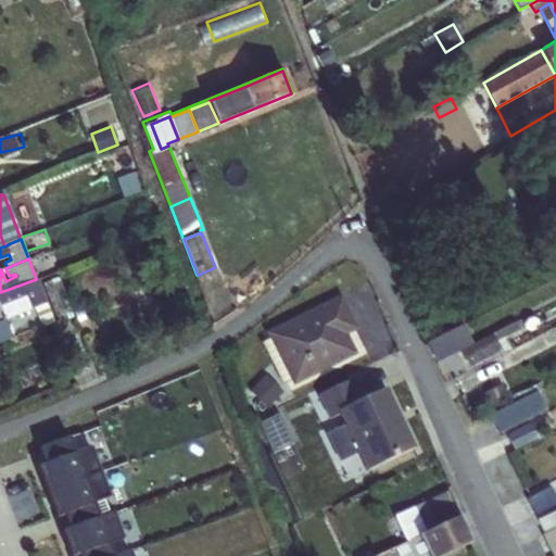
[(43,283),(57,315),(72,308),(59,277),(43,283)]
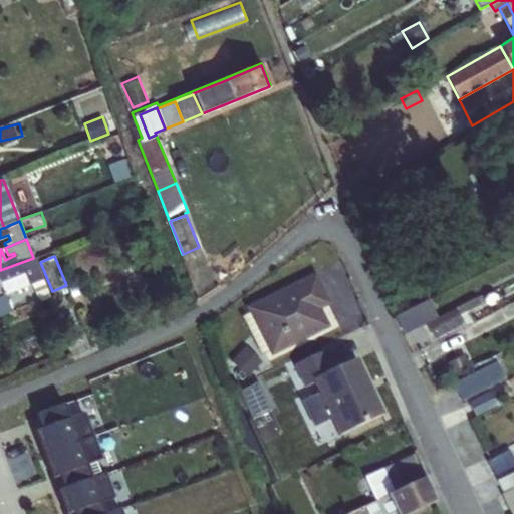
[(0,313),(6,312),(1,296),(4,295),(32,284),(39,300),(49,296),(33,258),(0,270),(0,313)]
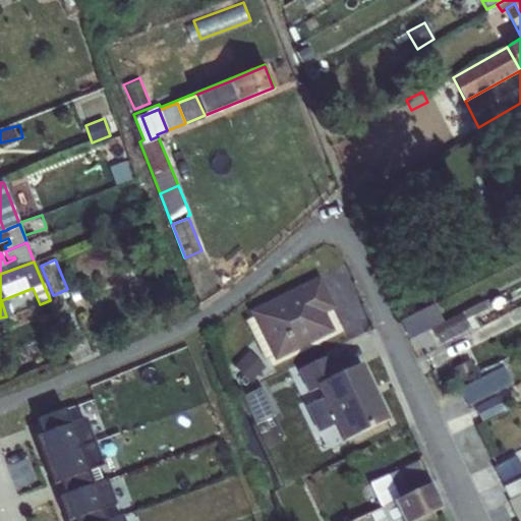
[(249,312),(252,316),(272,356),(274,361),(334,332),(325,312),(335,307),(320,277),(249,312)]
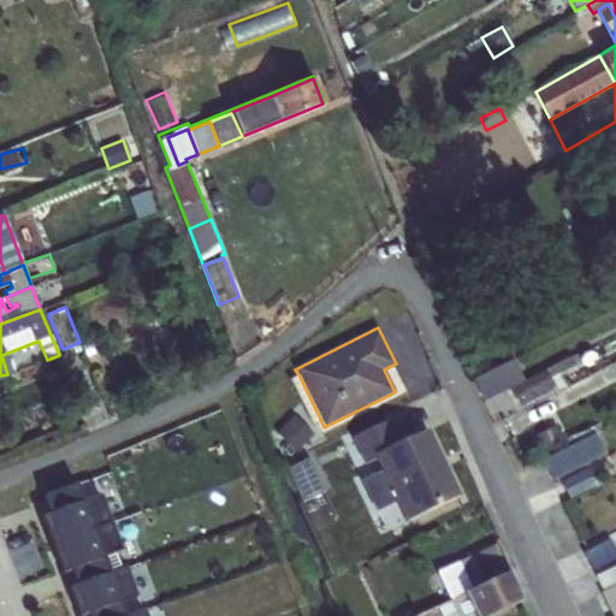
[(570,356),(546,369),(556,388),(554,389),(556,394),(566,388),(560,374),(576,365),(570,356)]
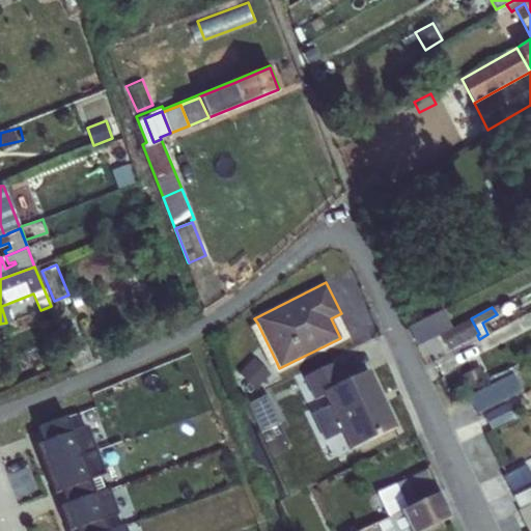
[(441,334),(448,350),(476,334),(477,335),(479,334),(471,318),(441,334)]
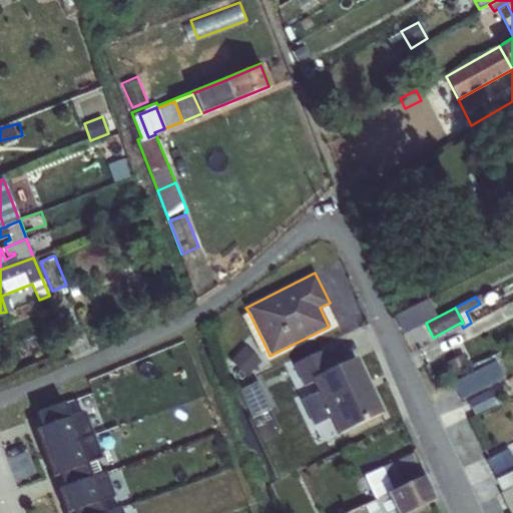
[(258,358),(268,351),(248,312),(239,316),(258,358)]
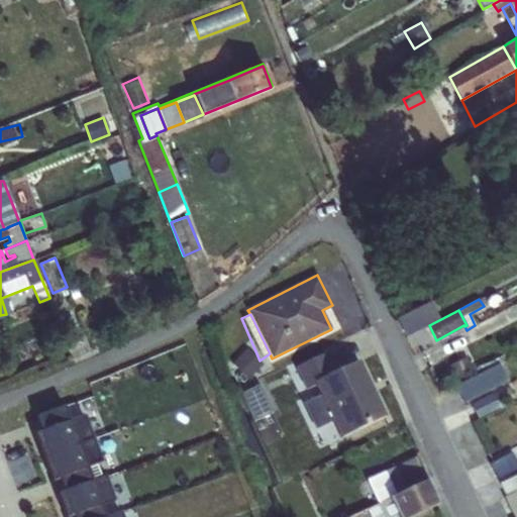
[(318,399),(321,406),(386,375),(367,334),(257,386),(268,408),(274,405),(312,387),(318,399)]
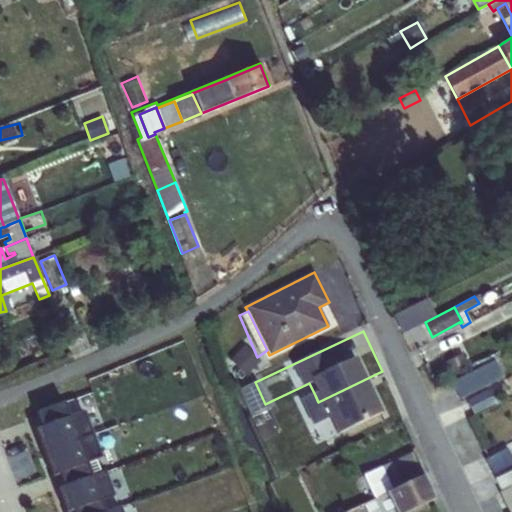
[(260,360),(257,357),(243,345),(230,359),(231,360),(244,373),(246,375),(260,360)]
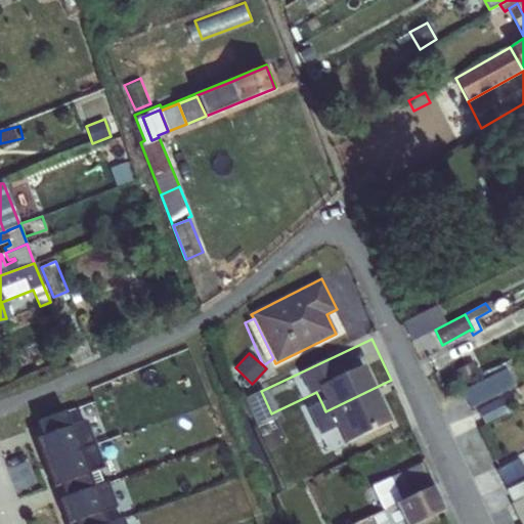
[(454,370),(464,388),(505,367),(503,362),(480,373),(474,360),(454,370)]
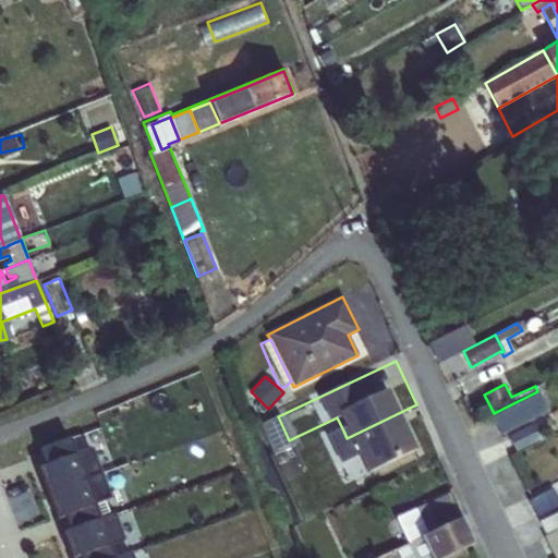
[(257,417),(266,407),(252,392),(246,399),(257,417)]
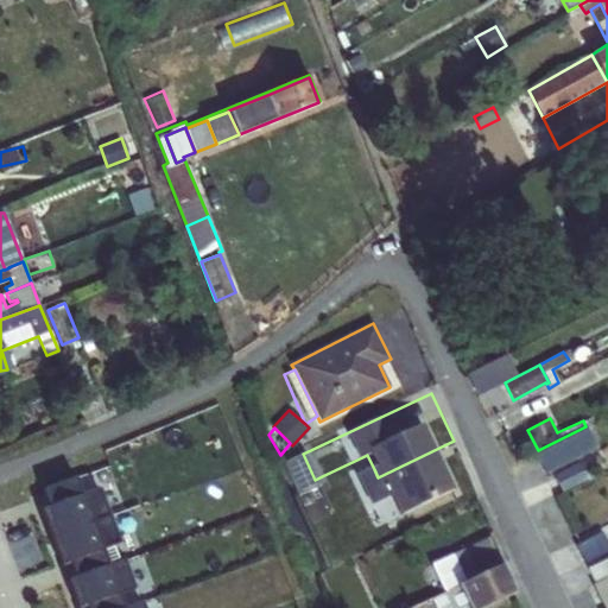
[(587,428),(537,453),(548,473),(596,448),(587,428)]
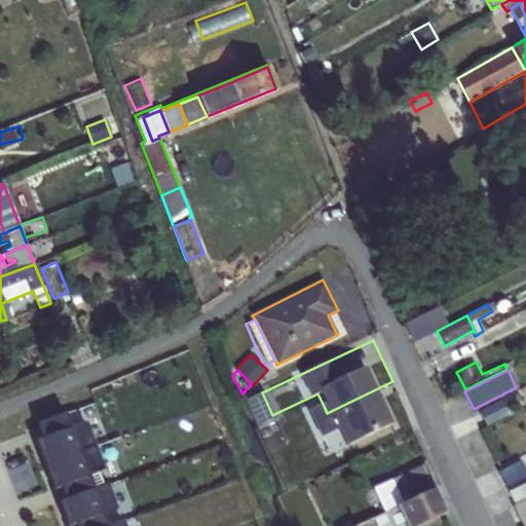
[(402,405),(396,387),(370,397),(376,414),(402,405)]
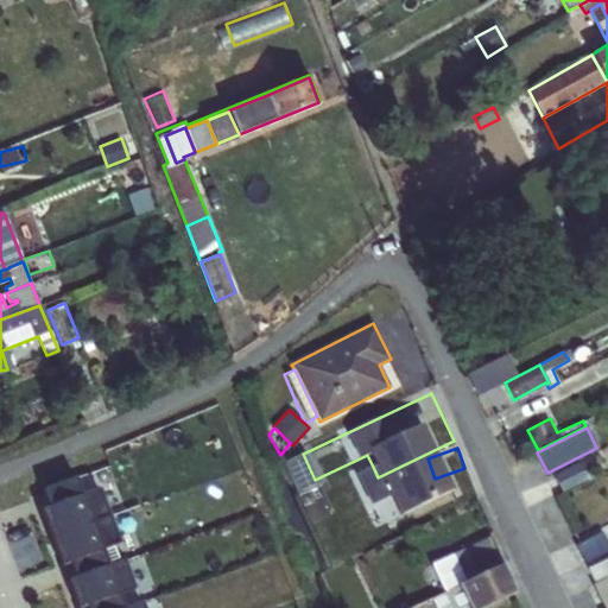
[(315,480),(303,454),(289,460),(295,473),(283,479),(293,500),(309,493),(305,485),(315,480)]
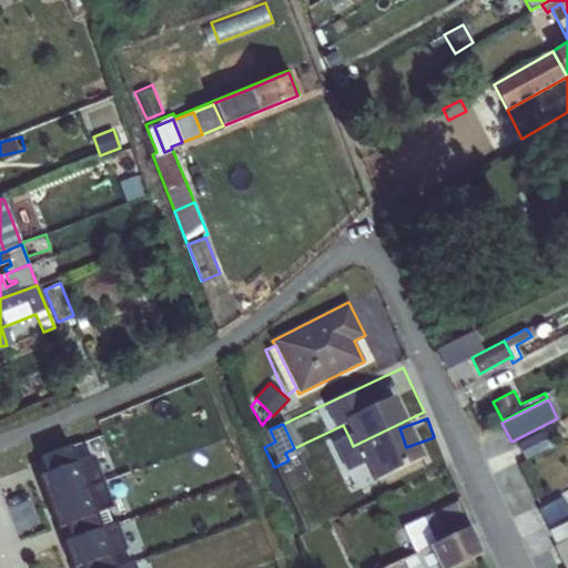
[(343,425),(301,445),(307,458),(350,438),(343,425)]
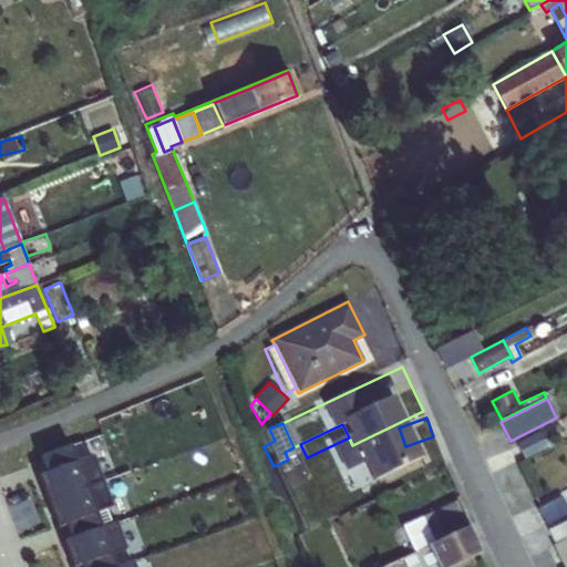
[(540,431),(516,442),(524,459),(548,447),(540,431)]
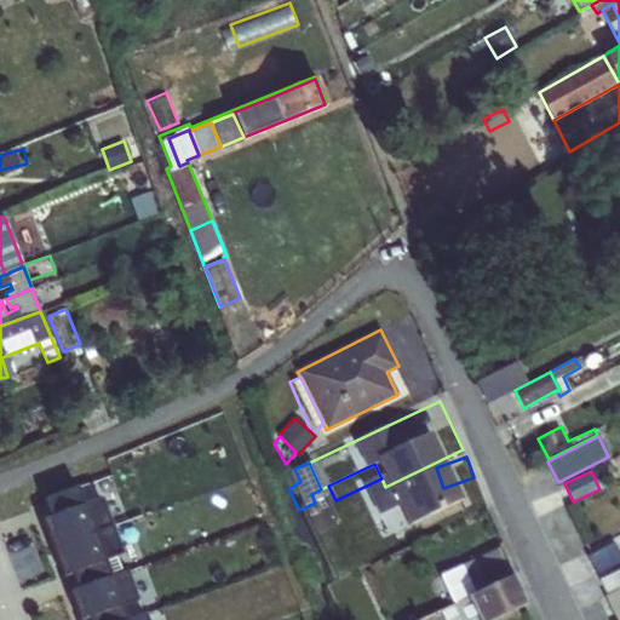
[(328,498),(306,507),(319,532),(339,522),(328,498)]
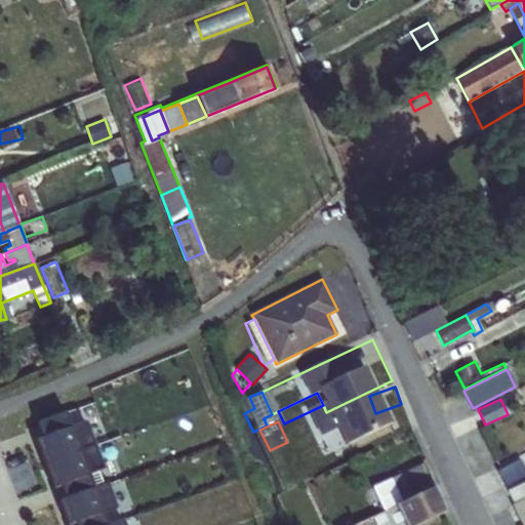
[(392,478),(403,502),(433,488),(422,463),(392,478)]
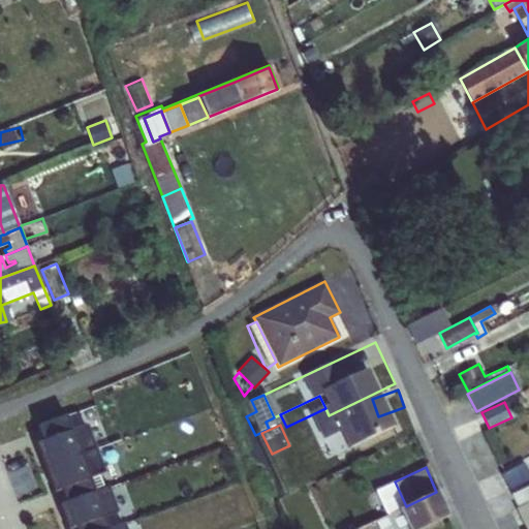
[(374,491),(386,516),(399,509),(406,506),(395,481),(374,491)]
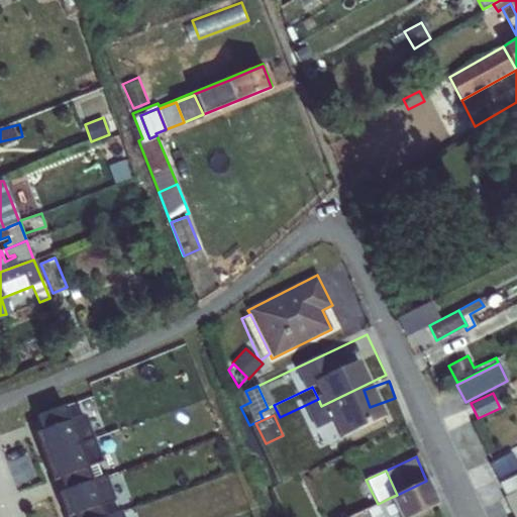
[(516,475),(500,483),(506,495),(516,489),(516,475)]
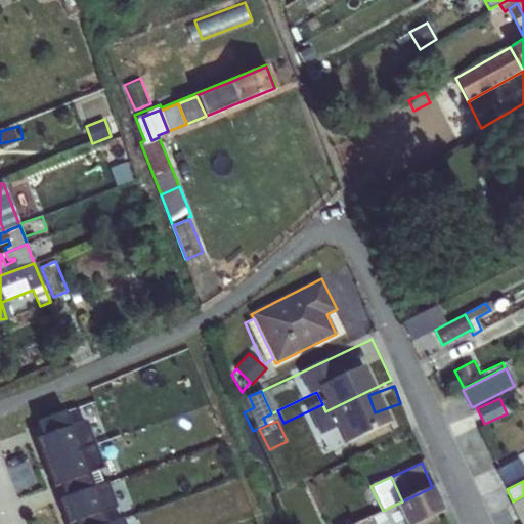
[(395,505),(404,523),(416,523),(442,512),(432,487),(402,501),(395,505)]
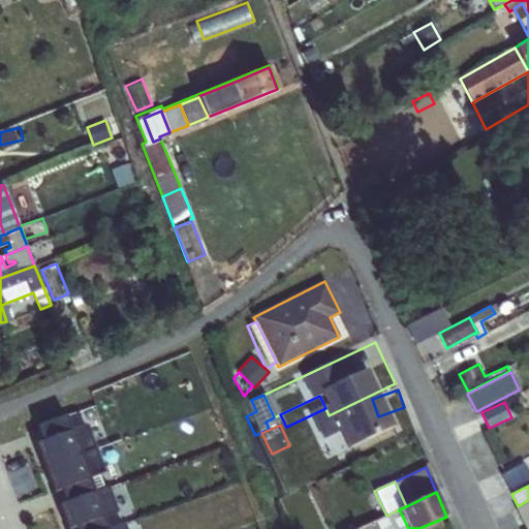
[(528,500),(518,506),(524,528),(527,528),(528,528),(528,500)]
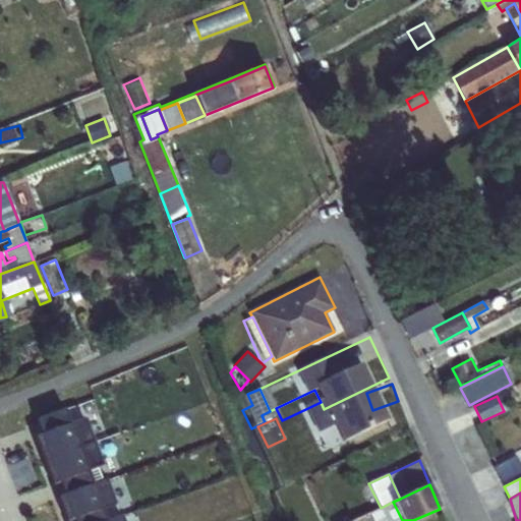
[(402,520),(393,502),(381,508),(370,513),(370,514),(373,520),(402,520)]
